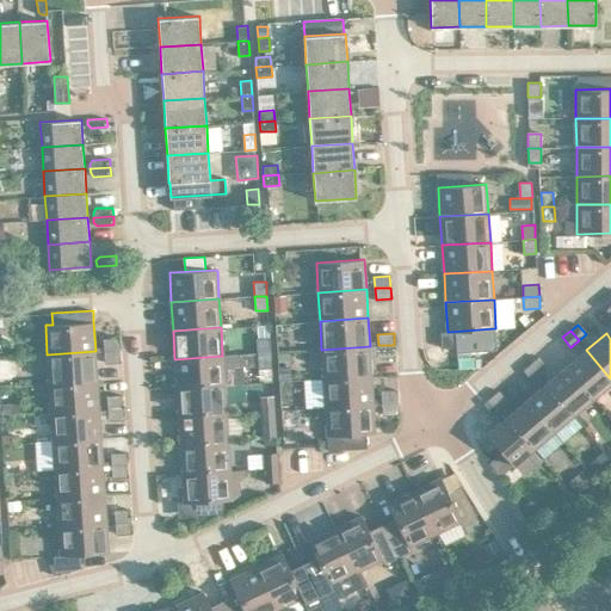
[(103,339),(104,351),(119,350),(119,338),(103,339)]
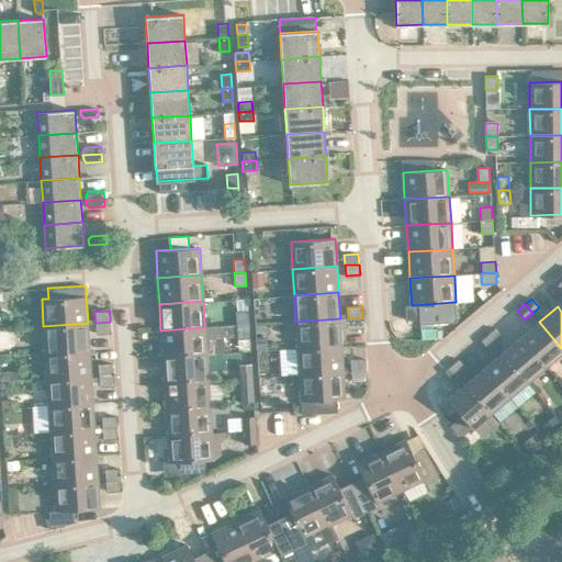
[(236,312),(237,325),(249,325),(248,311),(236,312)]
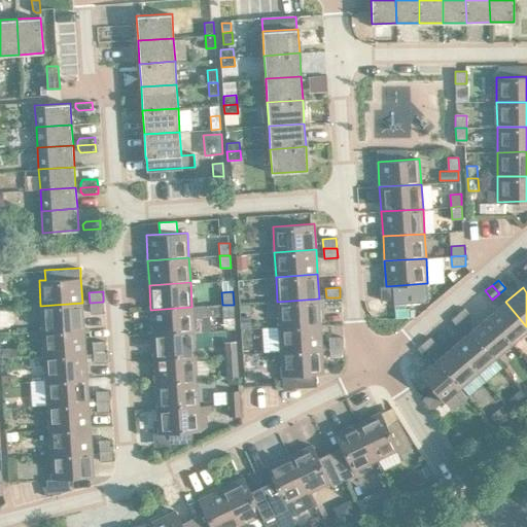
[(340,297),(326,297),(327,308),(341,307),(340,297)]
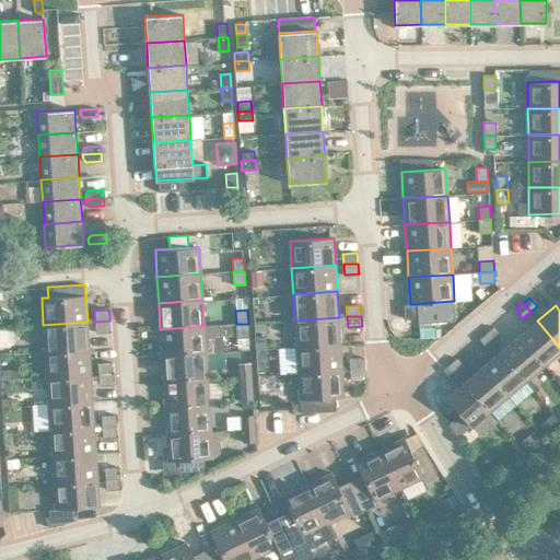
[(294,321),(296,347),(340,343),(339,317),(294,321)]
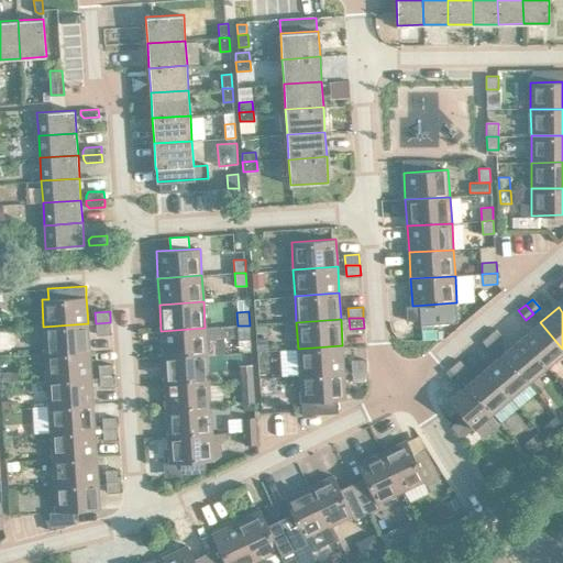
[(110,322),(96,323),(97,333),(111,333),(110,322)]
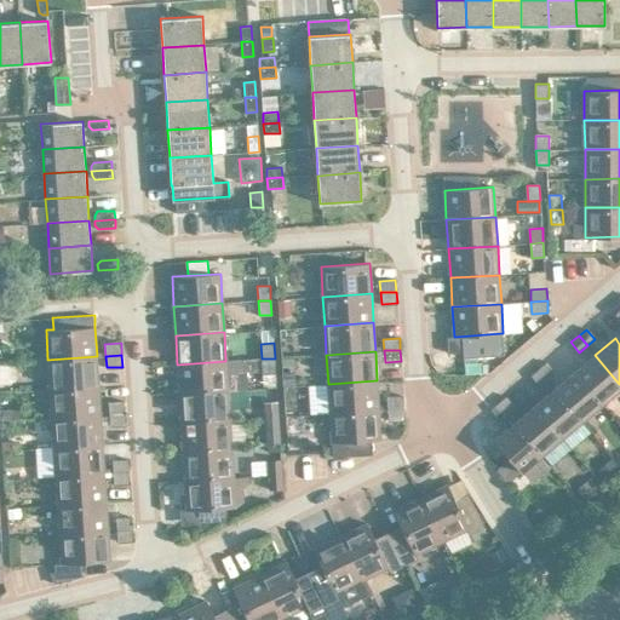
[(619,384),(595,355),(575,372),(602,403),(619,388),(619,384)]
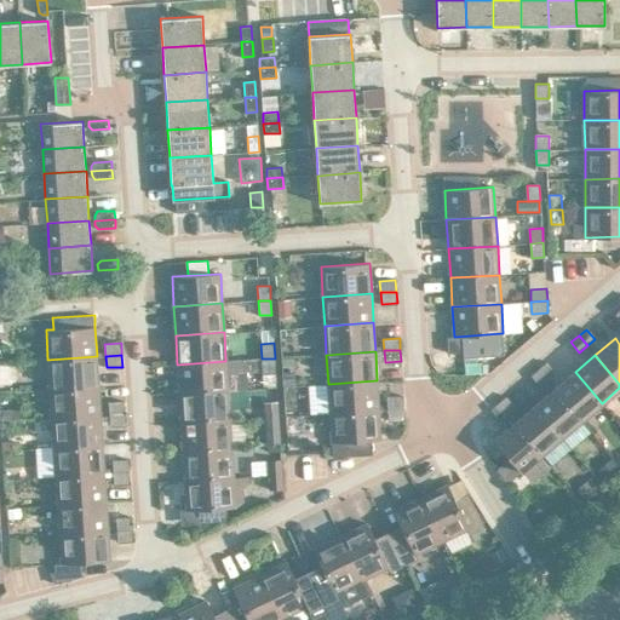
[(47,360),(50,389),(98,385),(97,356),(47,360)]
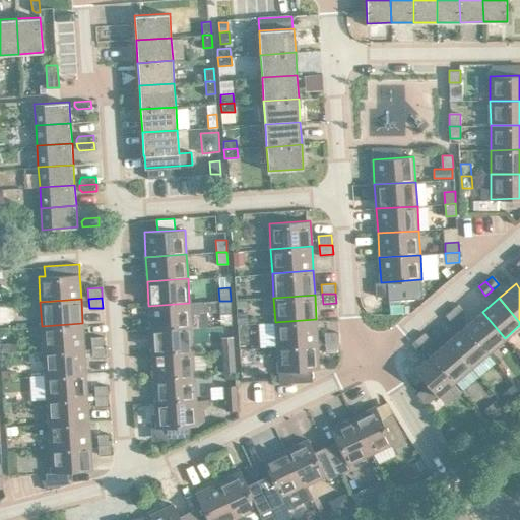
[(219,301),(205,302),(205,313),(207,313),(220,312),(219,301)]
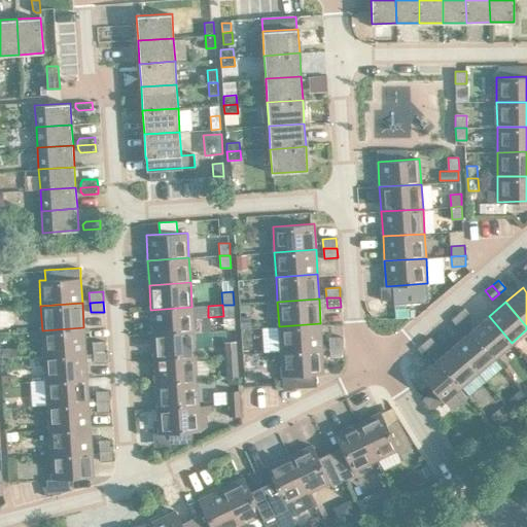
[(234,305),(222,305),(223,316),(223,317),(234,317),(234,305)]
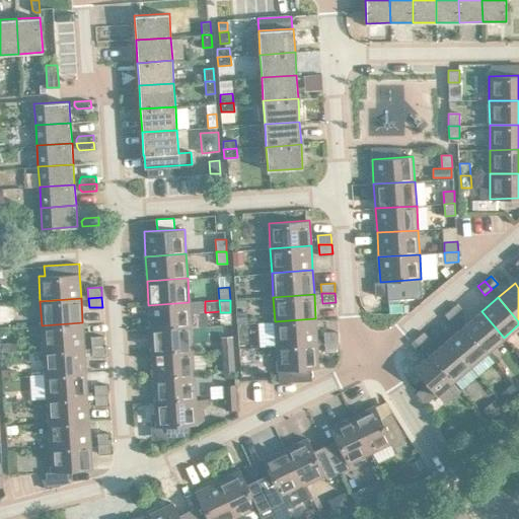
[(148,305),(150,329),(191,326),(189,302),(148,305)]
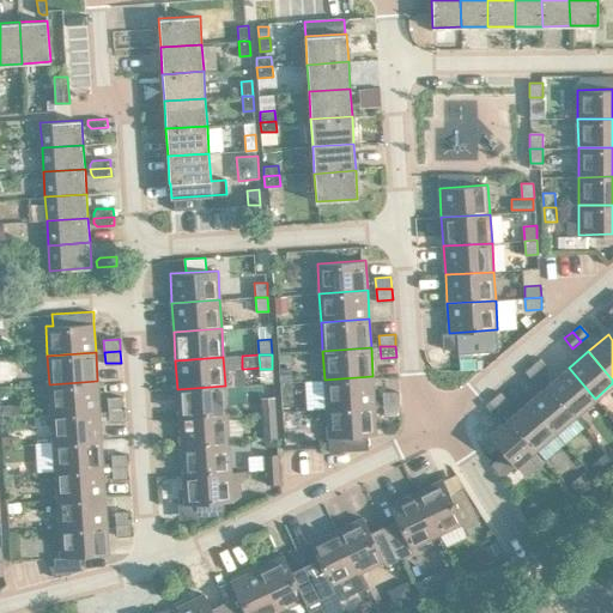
[(540,358),(533,365),(541,375),(548,369),(540,358)]
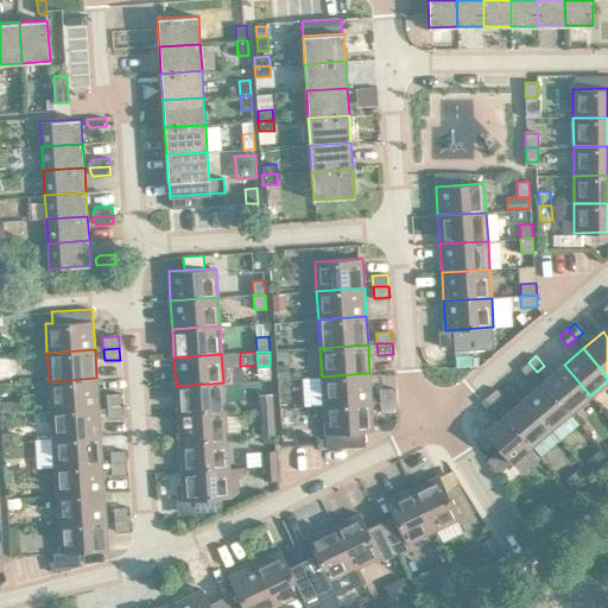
[(537,372),(529,362),(520,368),(529,378),(537,372)]
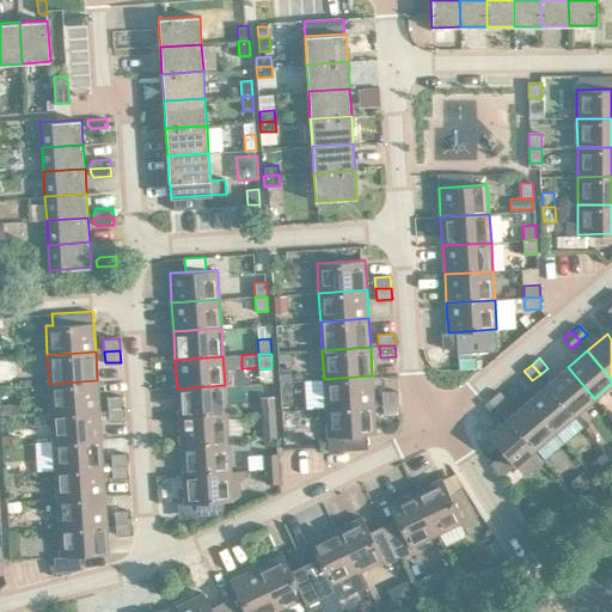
[(291,367),(280,368),(280,381),(292,380),(291,367)]
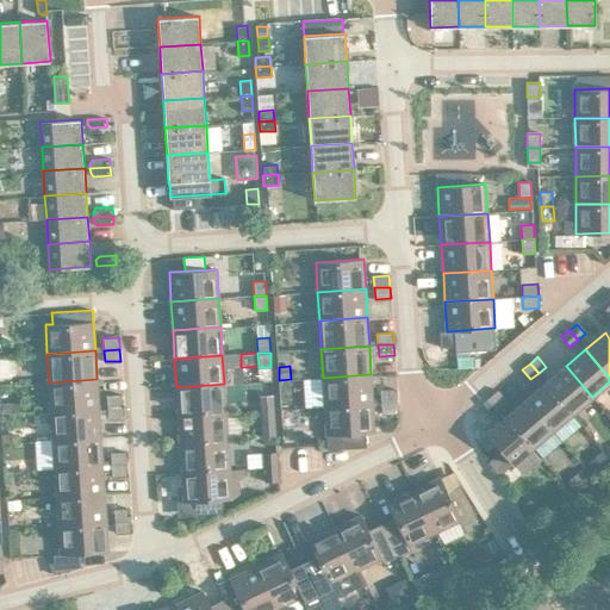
[(566,366),(546,383),(572,414),(592,397),(566,366)]
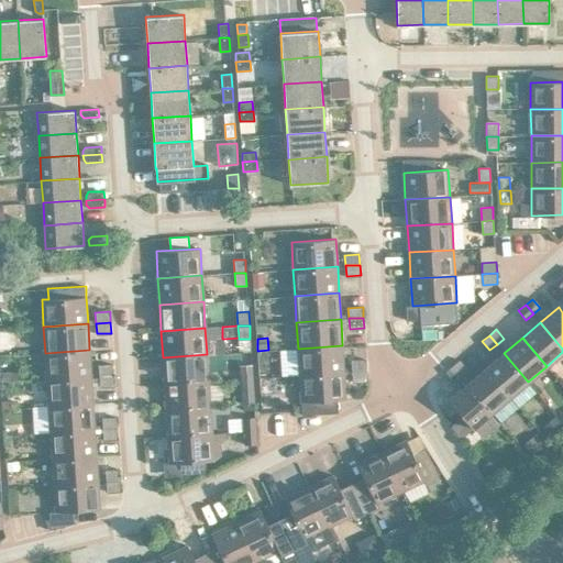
[(250,339),(239,339),(239,351),(251,351),(250,339)]
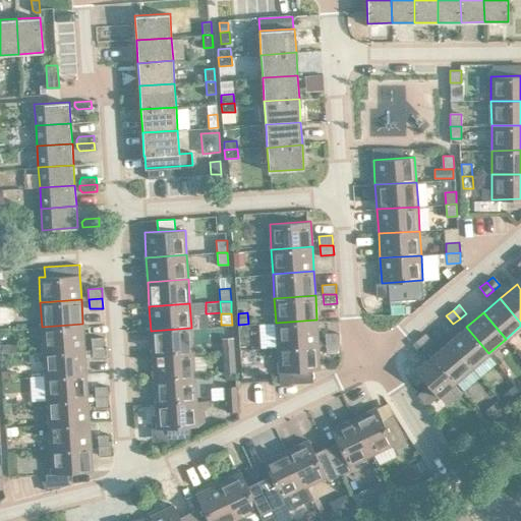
[(276,323),(277,347),(319,344),(316,320),(276,323)]
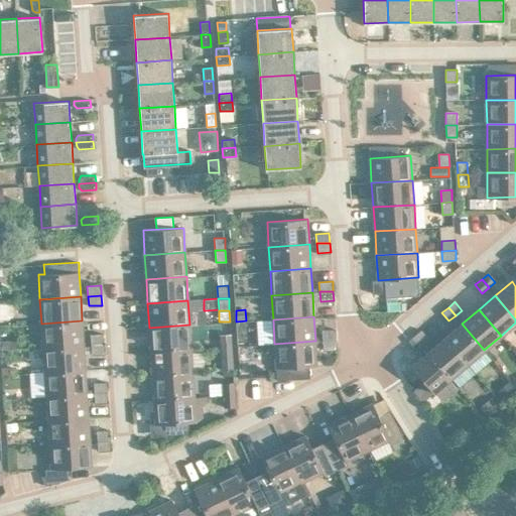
[(41,324),(43,348),(84,345),(82,320),(41,324)]
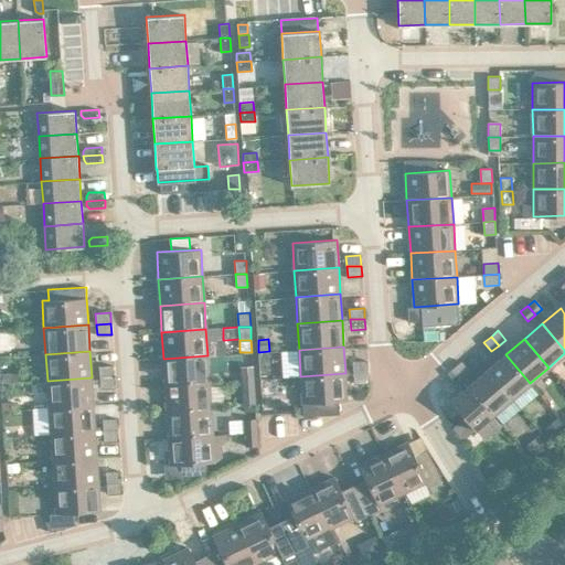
[(505,354),(488,370),(512,398),(530,383),(505,354)]
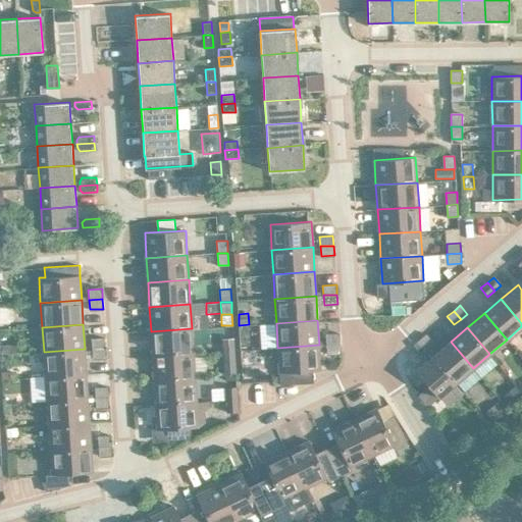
[(151,331),(152,356),(194,353),(192,328),(151,331)]
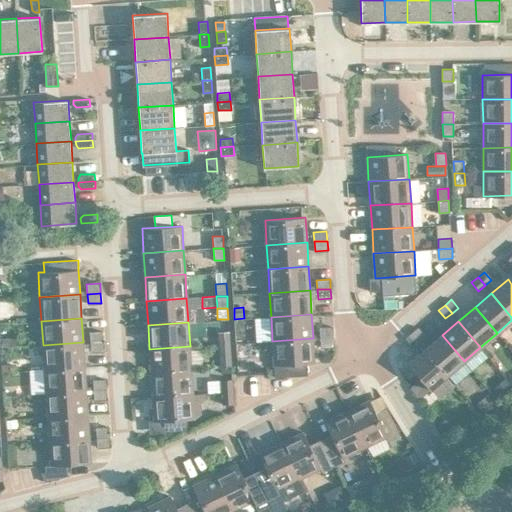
[(320,328),(320,338),(333,337),(333,327),(320,328)]
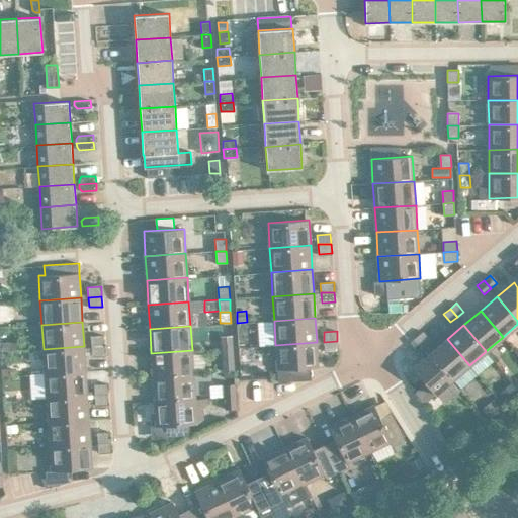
[(423,331),(417,337),(424,345),(430,339),(423,331)]
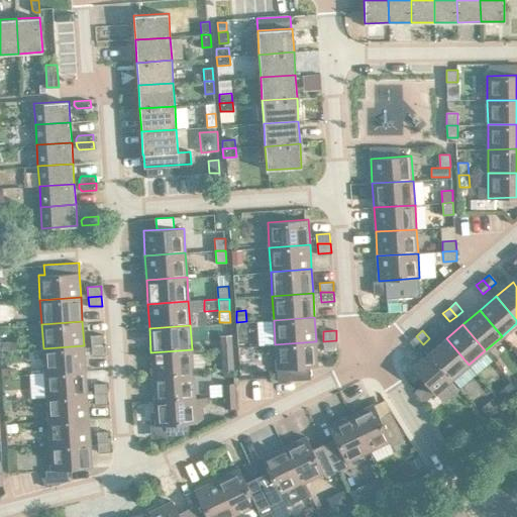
[(91,335),(91,345),(104,344),(104,334),(91,335)]
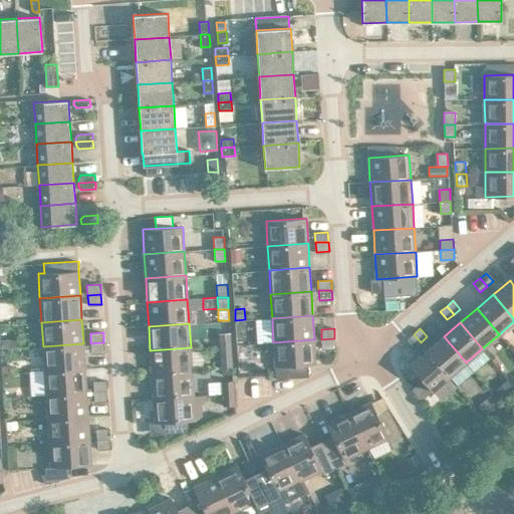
[(219,333),(220,345),(231,344),(230,332),(219,333)]
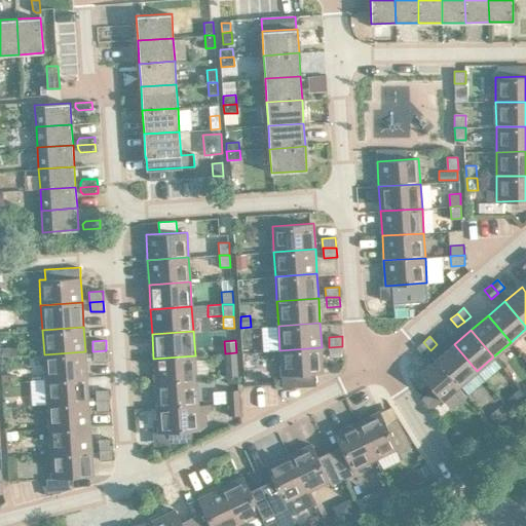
[(430,350),(423,342),(416,347),(423,355),(430,350)]
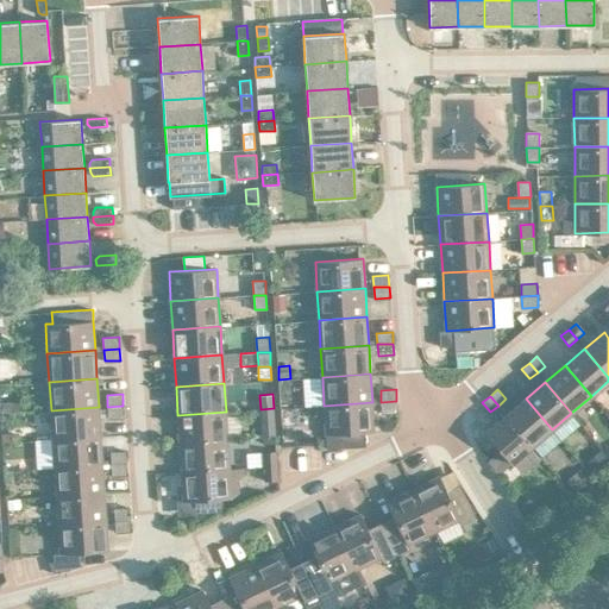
[(506,414),(532,446),(541,457),(562,440),(552,429),(526,399),(506,414)]
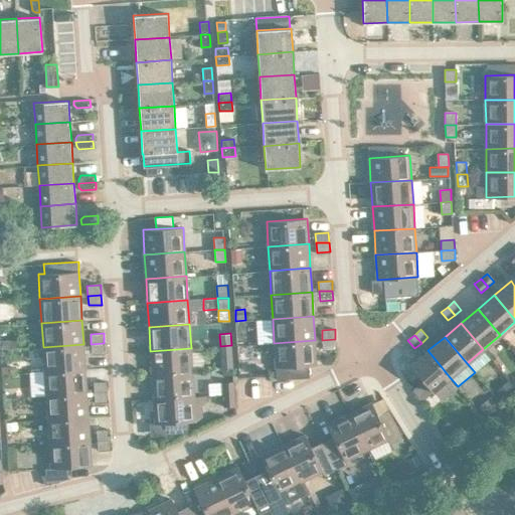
[(18,339),(0,340),(1,349),(18,348),(18,339)]
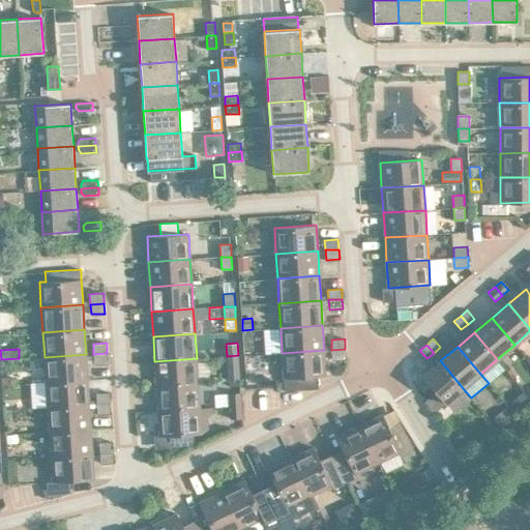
[(345,349),(331,350),(332,359),(346,358),(345,349)]
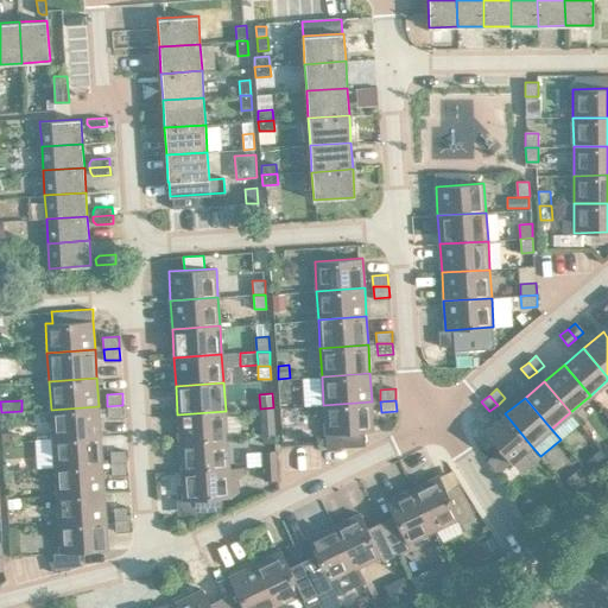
[(372,401),(323,405),(325,434),(373,431),(372,401)]
